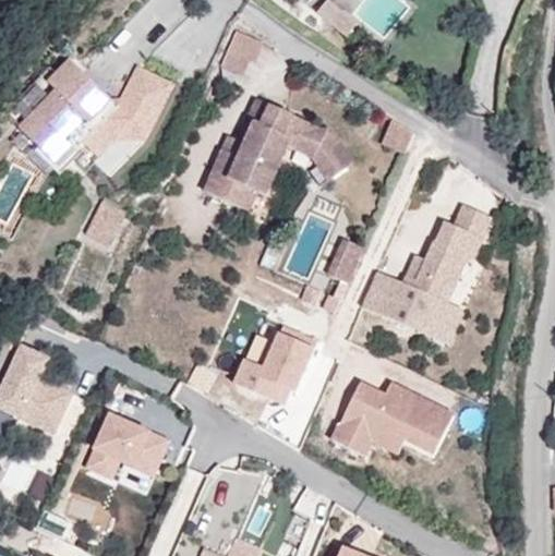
[(317,13),(330,24),(341,11),(328,0),(317,13)]
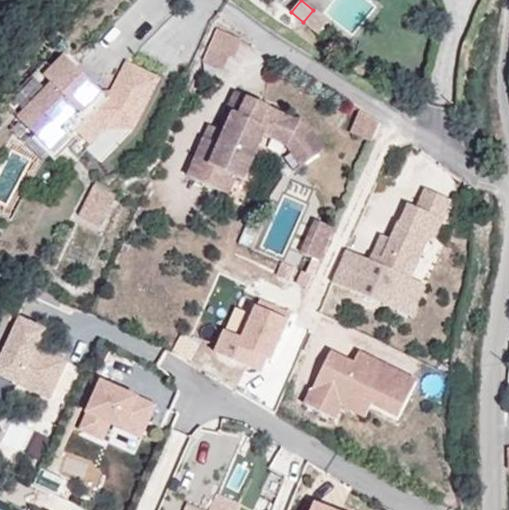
[(326,20),(313,10),(303,22),(316,33),(326,20)]
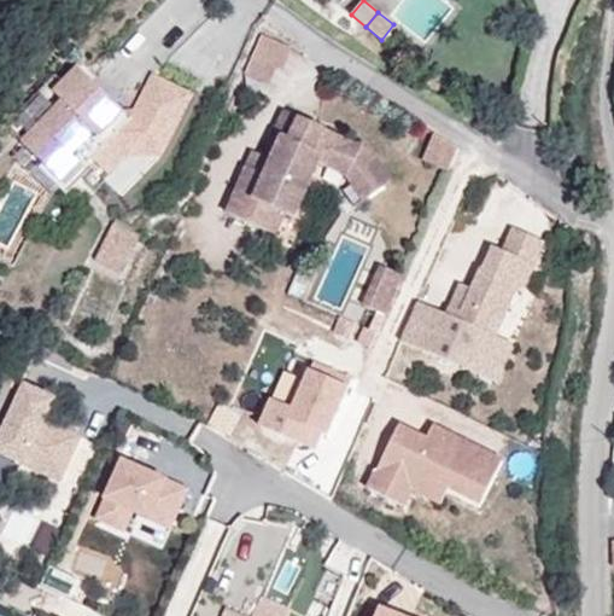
[(243,68),(265,79),(274,62),(279,64),(287,45),(258,32),(243,68)]
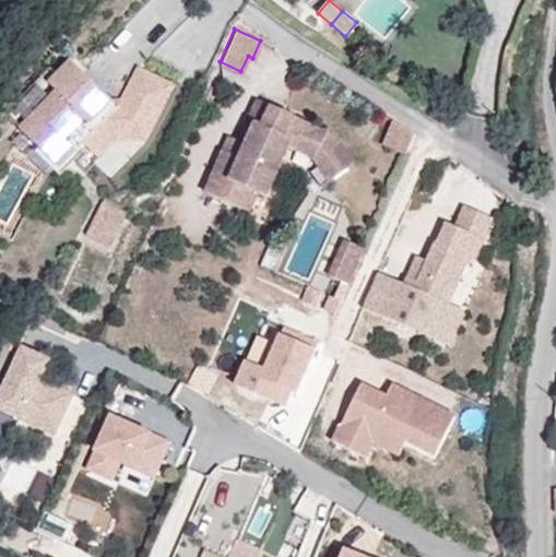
[(155,117),(173,84),(138,67),(121,99),(111,101),(68,58),(45,81),(55,90),(19,127),(60,168),(83,144),(98,157),(111,142),(126,127),(137,125),(144,110),(146,111),(155,117)]
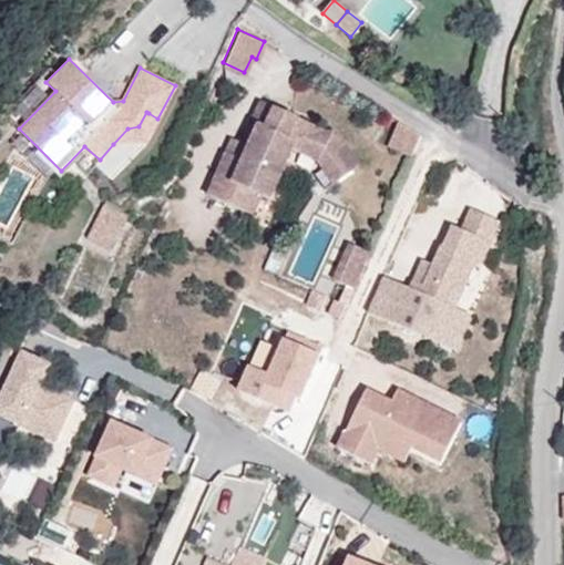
[(253,131),(265,103),(256,100),(245,127),(253,131)]
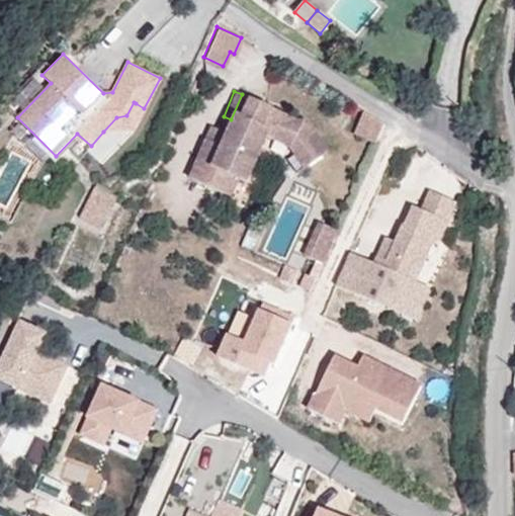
[(244,180),(263,134),(288,145),(303,119),(242,94),(231,119),(220,145),(203,138),(187,177),(228,194),(235,178),(235,176),(244,180)]
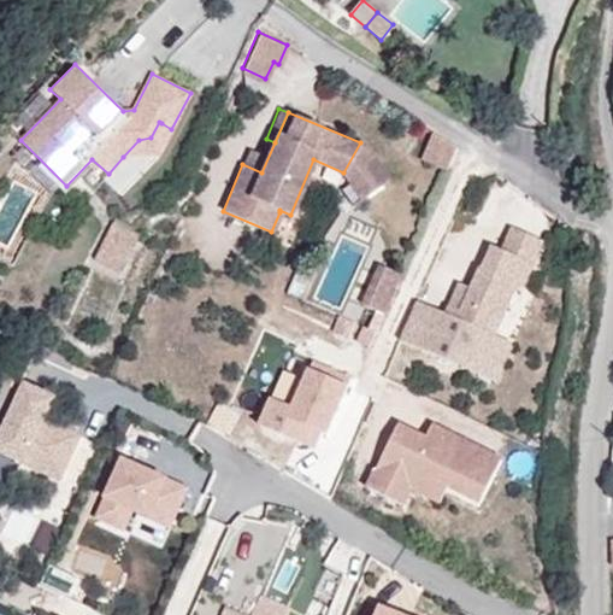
[(159,154),(171,129),(161,123),(159,122),(151,138),(139,140),(123,157),(159,154)]
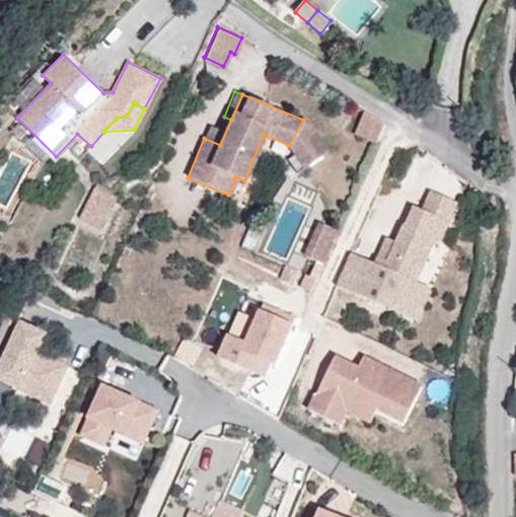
[(369,146),(377,127),(356,115),(347,137),(369,146)]
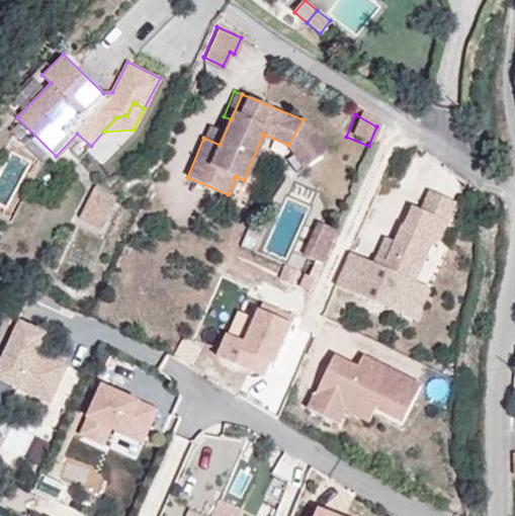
[(306,163),(325,146),(303,120),(288,145),(306,163)]
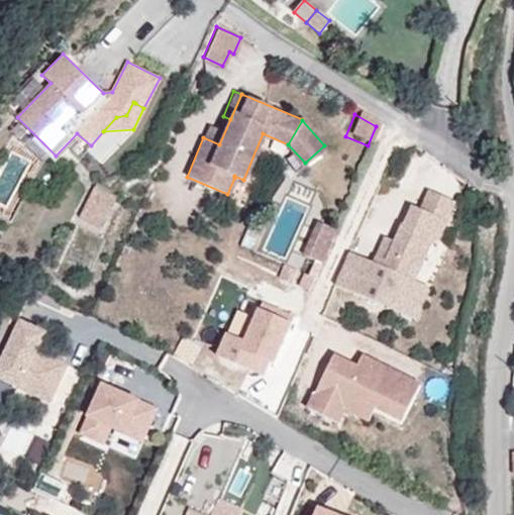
[(83,207),(105,219),(117,192),(95,181),(83,207)]
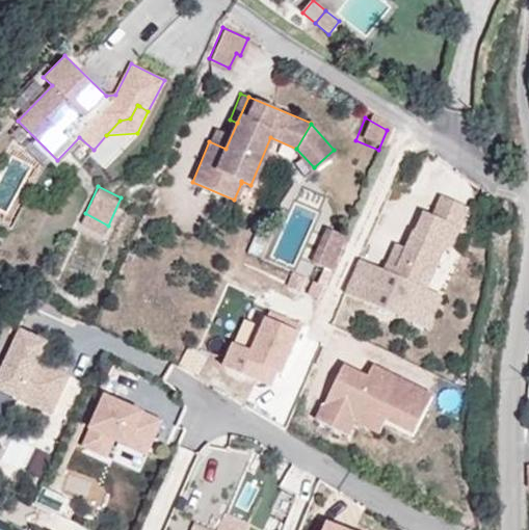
[(457,226),(466,206),(440,194),(431,213),(457,226)]
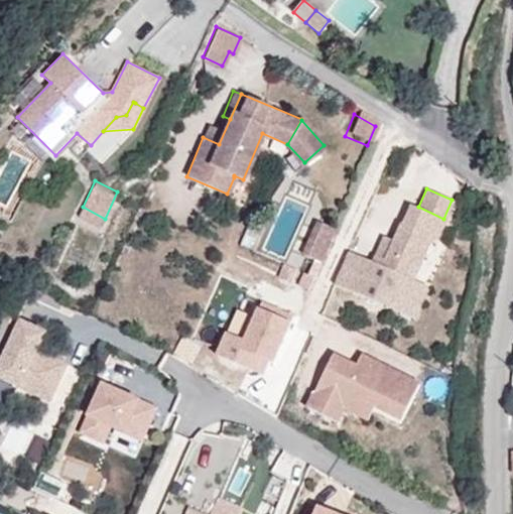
[(371,260),(346,249),(332,281),(381,303),(388,288),(404,295),(412,278),(430,236),(435,238),(443,219),(418,207),(410,204),(402,222),(400,222),(392,240),(384,258),(374,254),(371,260)]
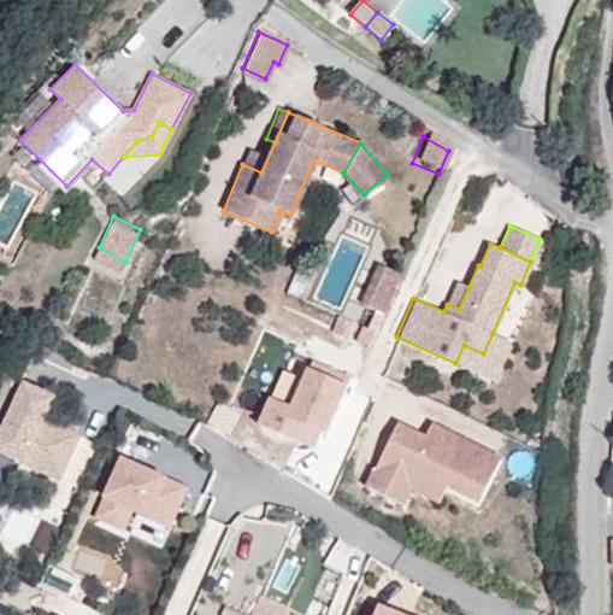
[(394,280),(398,270),(377,262),(373,270),(394,280)]
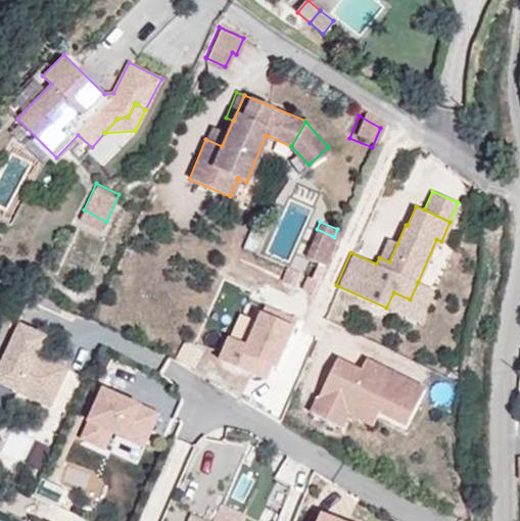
[(323,263),(334,237),(317,229),(315,232),(305,254),(323,263)]
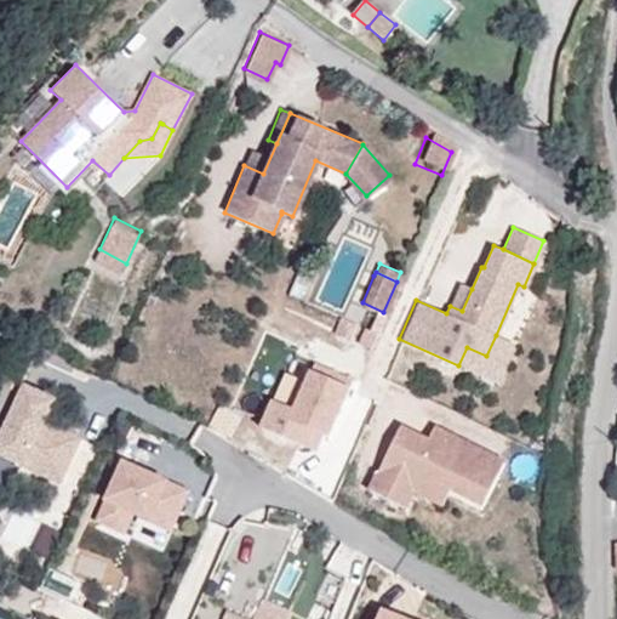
[(462,311),(472,289),(460,283),(450,306),(462,311)]
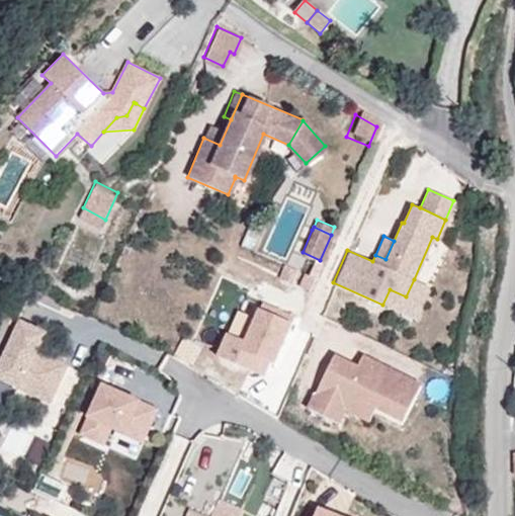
[(278,275),(291,281),(296,269),(283,263),(278,275)]
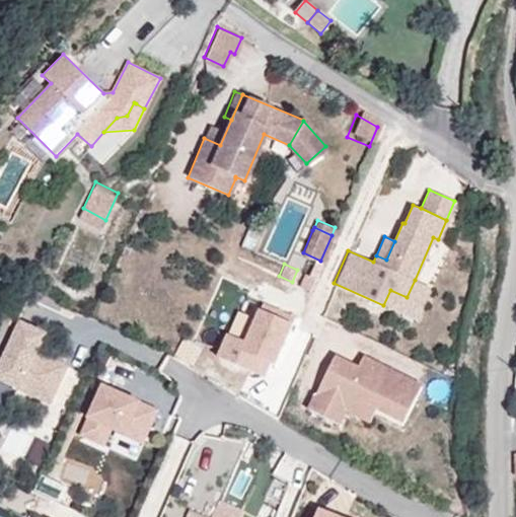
[(298,284),(308,289),(314,277),(303,272),(298,284)]
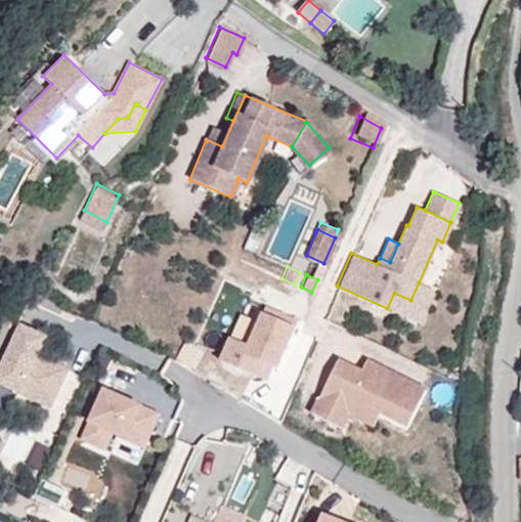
[(394,293),(387,308),(418,321),(432,289),(419,283),(410,300),(394,293)]
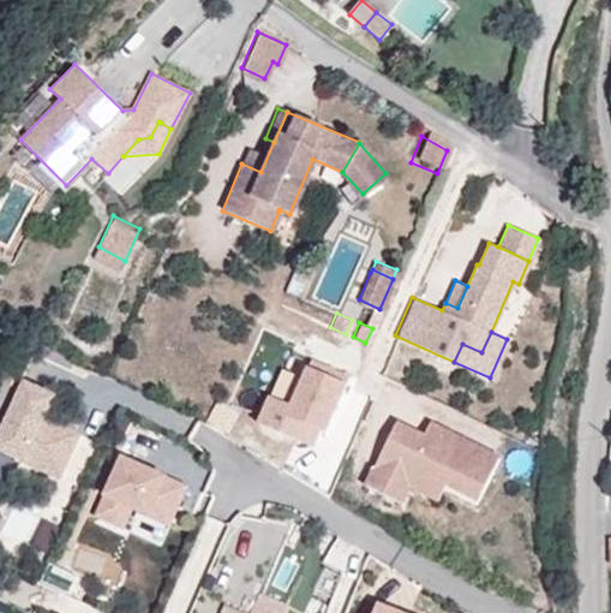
[(299,363),(286,357),(275,380),(289,386),(299,363)]
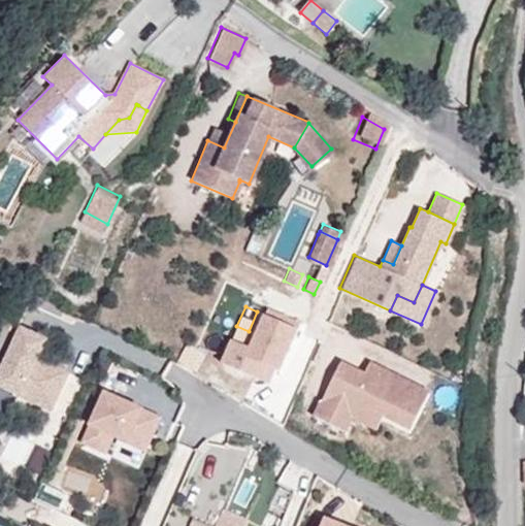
[(230,338),(220,361),(258,377),(264,363),(277,369),(298,322),(265,307),(249,347),(230,338)]
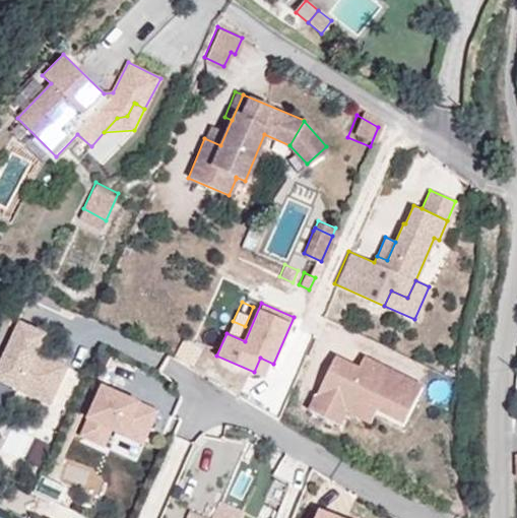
[(18,322),(0,362),(0,380),(49,403),(66,367),(36,352),(45,334),(18,322)]
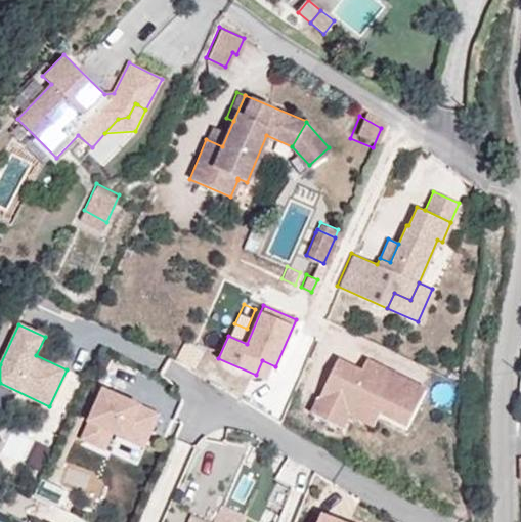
[(330,371),(309,412),(340,428),(346,414),(353,399),(379,411),(405,425),(424,389),(364,359),(358,371),(353,381),(330,371)]
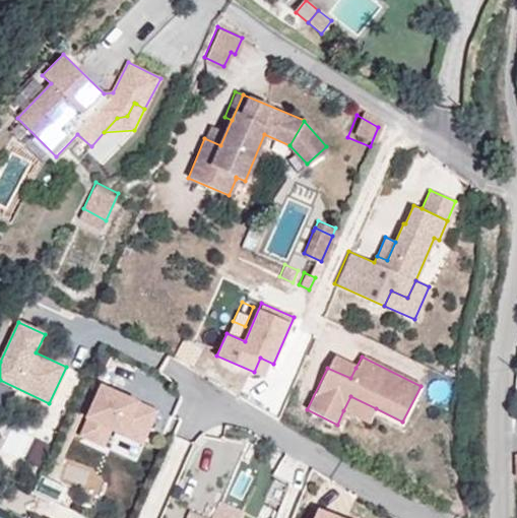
[(350,378),(356,368),(332,357),(327,368),(350,378)]
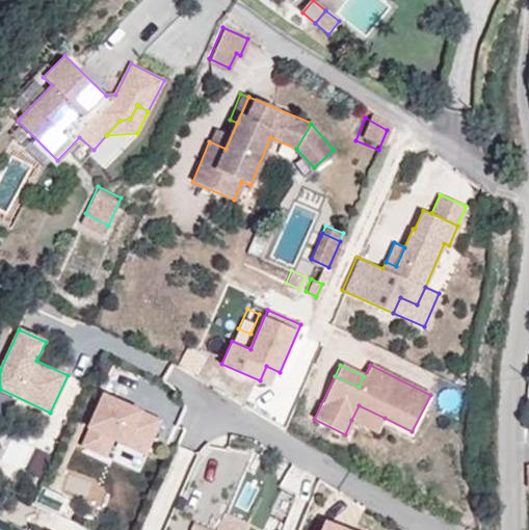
[(112,439),(144,453),(160,421),(104,395),(81,445),(105,455),(112,439)]
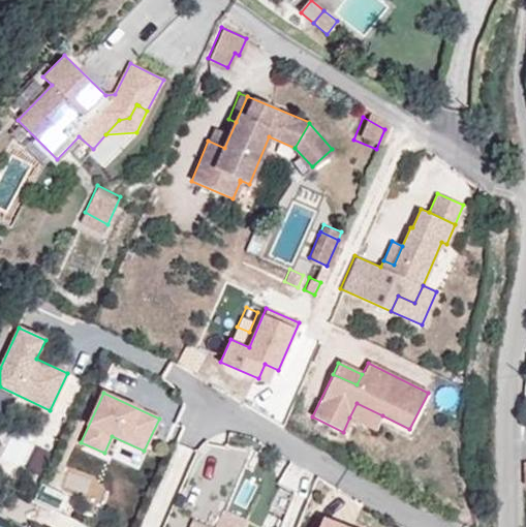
[(357,403),(349,417),(375,430),(382,415),(357,403)]
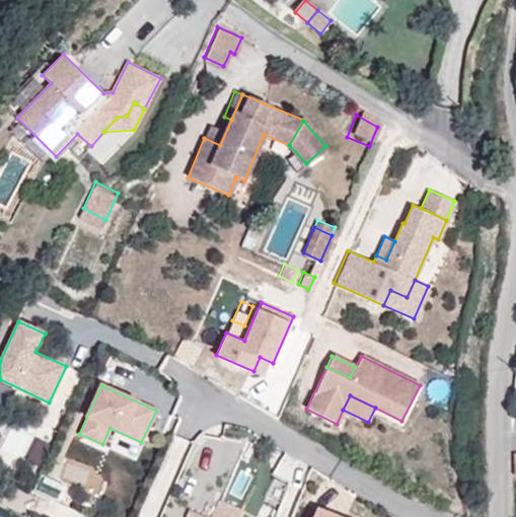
[(237,516),(241,510),(219,499),(210,516),(237,516)]
